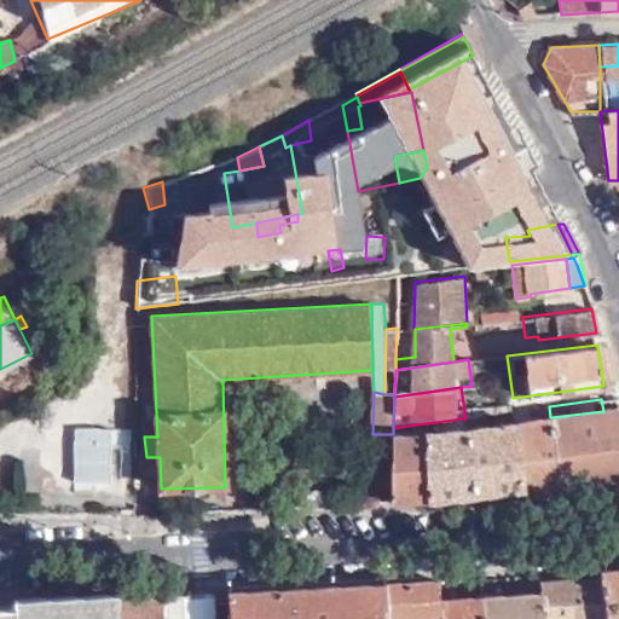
[(550,417),(549,406),(513,411),(514,422),(550,417)]
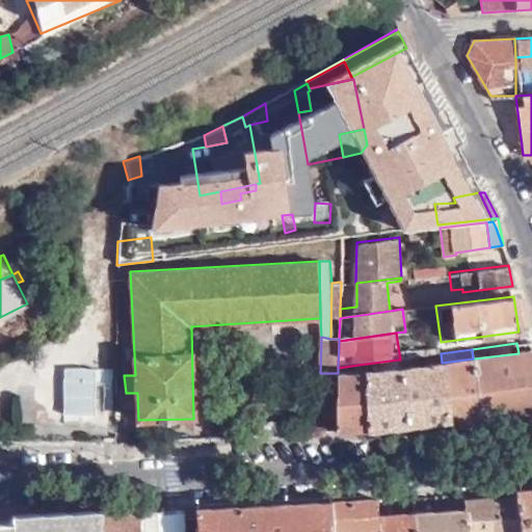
[(531,408),(531,351),(519,353),(474,358),(473,358),(481,416),(531,408)]
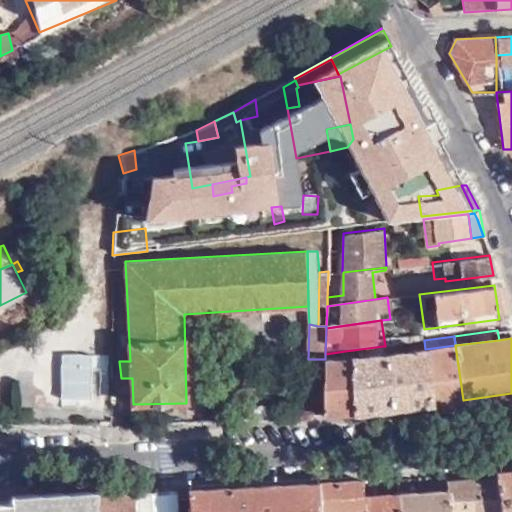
[(425,349),(424,340),(385,346),(383,346),(384,354),(425,349)]
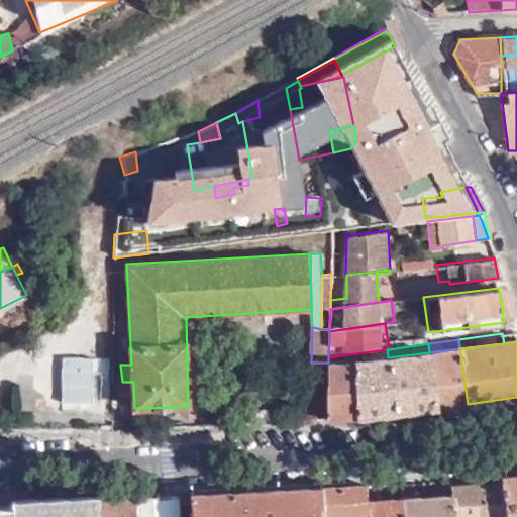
[(437,408),(468,404),(459,348),(429,352),(437,408)]
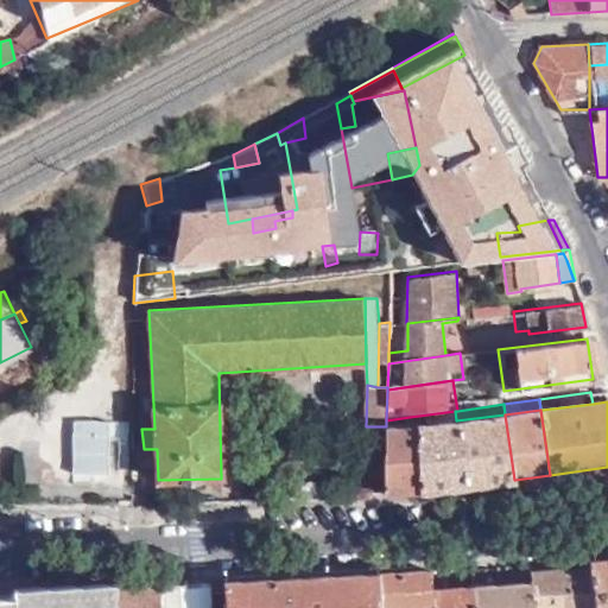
[(411,426),(456,420),(455,411),(410,417),(411,426)]
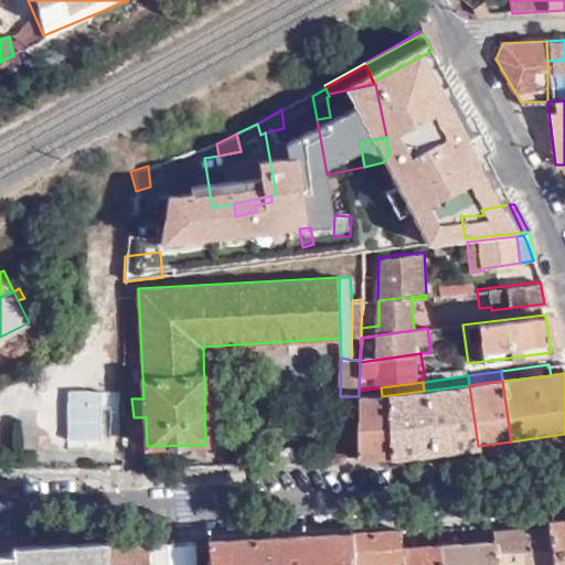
[(391,458),(478,446),(469,385),(424,391),(382,396),(381,396),(391,458)]
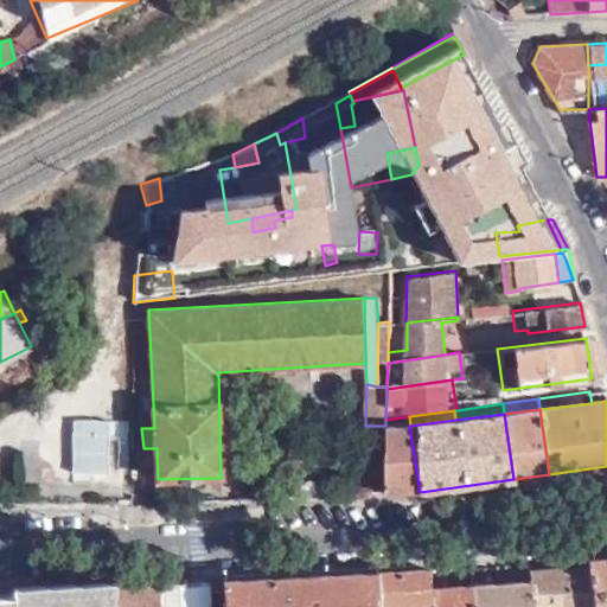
[(385,428),(409,426),(410,426),(409,416),(385,420),(385,426),(385,428)]
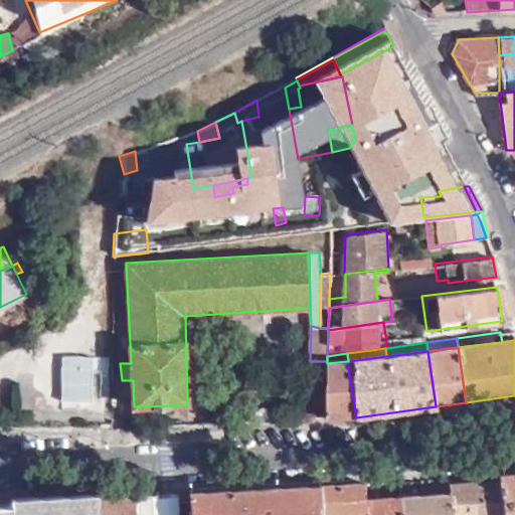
[(325,419),(356,417),(347,361),(327,363),(325,419)]
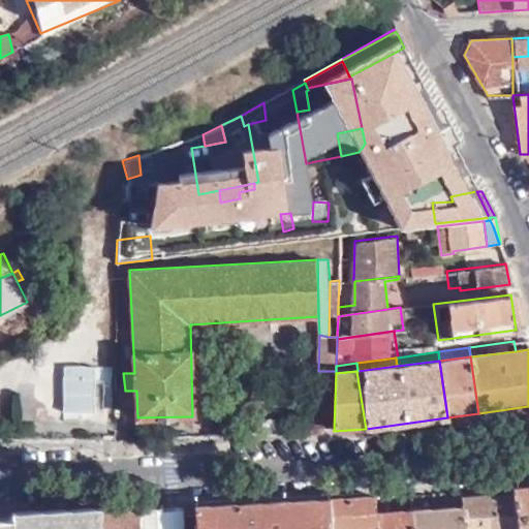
[(528,528),(528,487),(511,488),(514,496),(518,528),(528,528)]
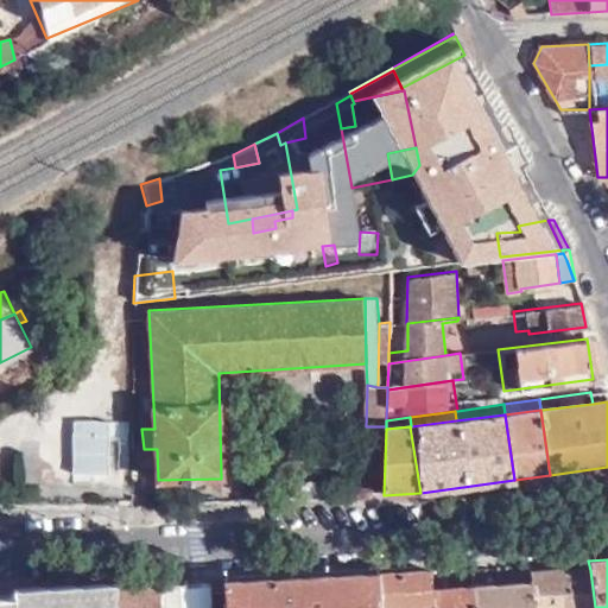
[(430,570),(377,574),(377,607),(431,607),(431,590),(430,570)]
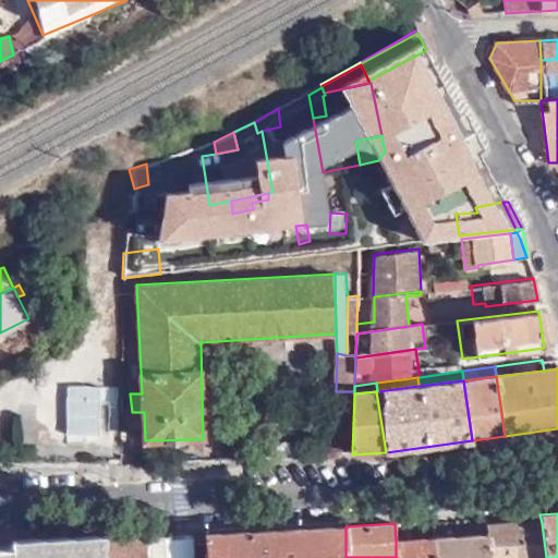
[(486,528),(487,536),(490,557),(546,557),(542,523),(486,528)]
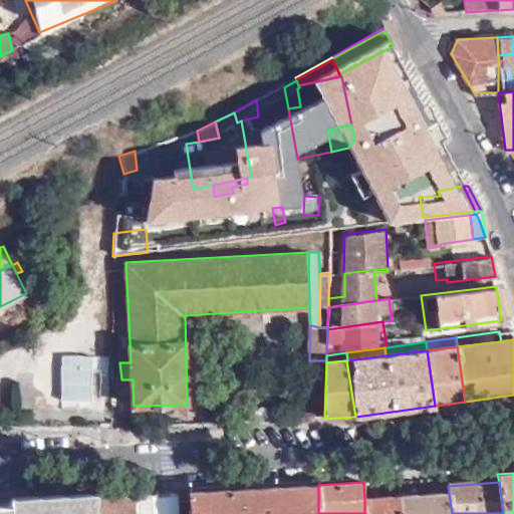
[(318,513),(318,485),(189,492),(190,513),(318,513)]
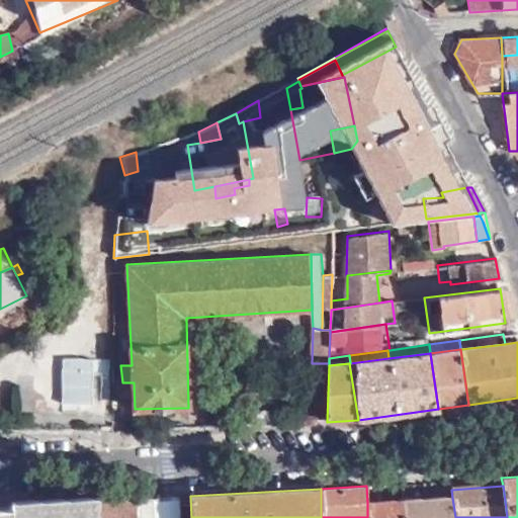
[(180,517),(179,497),(137,499),(137,517),(180,517)]
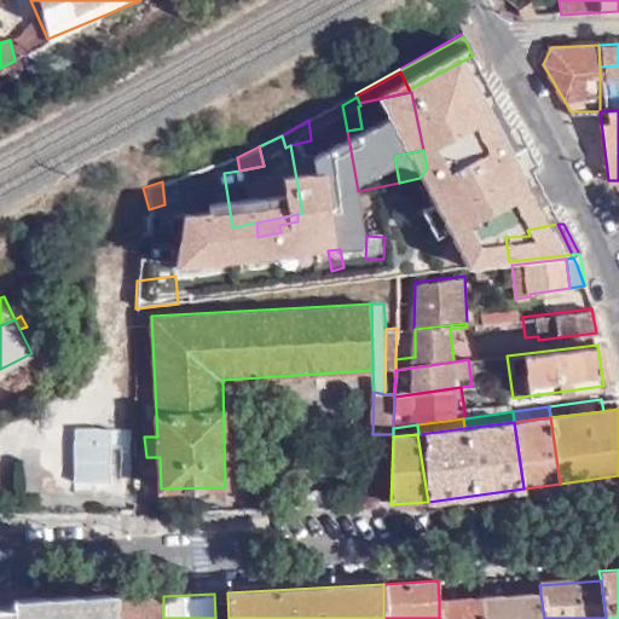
[(544,618),(541,595),(479,599),(480,618),(544,618)]
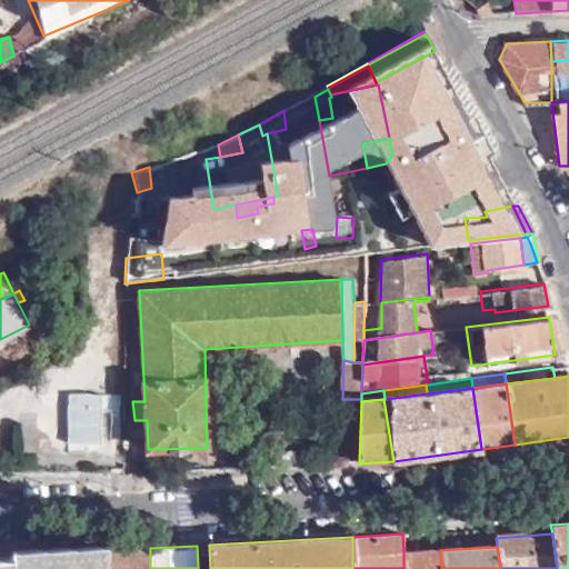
[(150,568),(150,548),(108,550),(106,568),(150,568)]
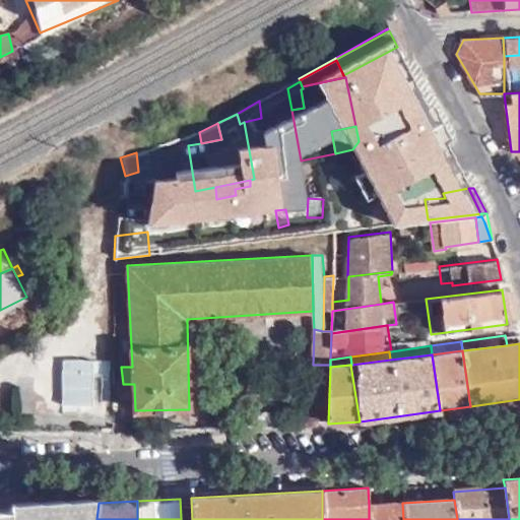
[(96,519),(99,503),(11,508),(11,519),(96,519)]
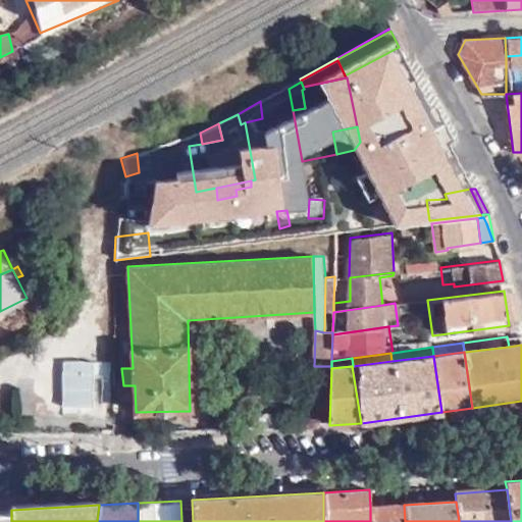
[(370,507),(370,521),(405,521),(404,505),(370,507)]
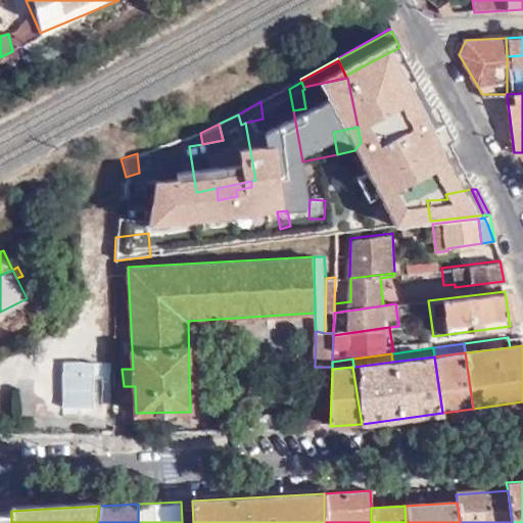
[(11,522),(11,511),(0,511),(0,522),(11,522)]
